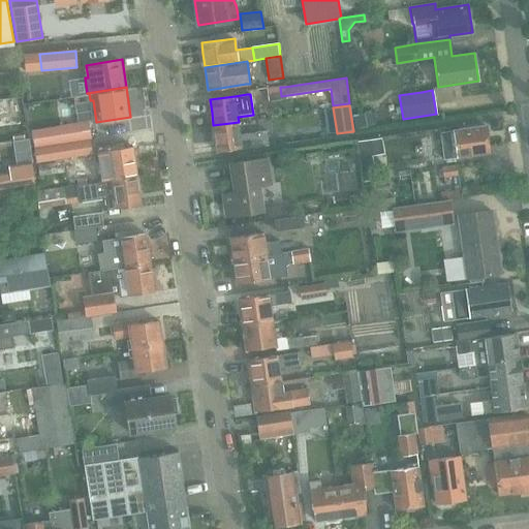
[(373,125),(370,113),(353,116),(356,128),(373,125)]
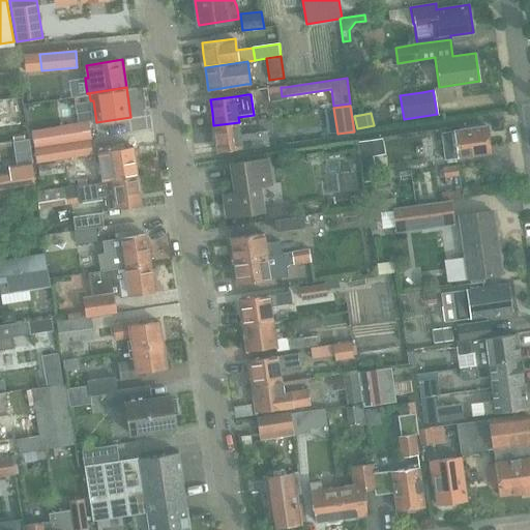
[(87,121),(66,124),(68,141),(90,138),(87,121)]
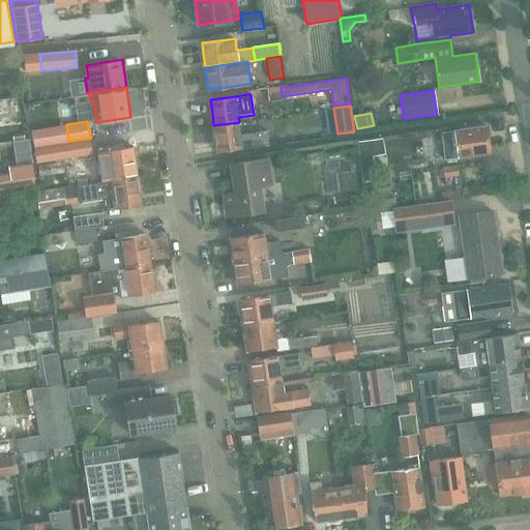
[(239,122),(213,125),(216,141),(217,150),(270,143),(268,131),(240,136),(239,122)]
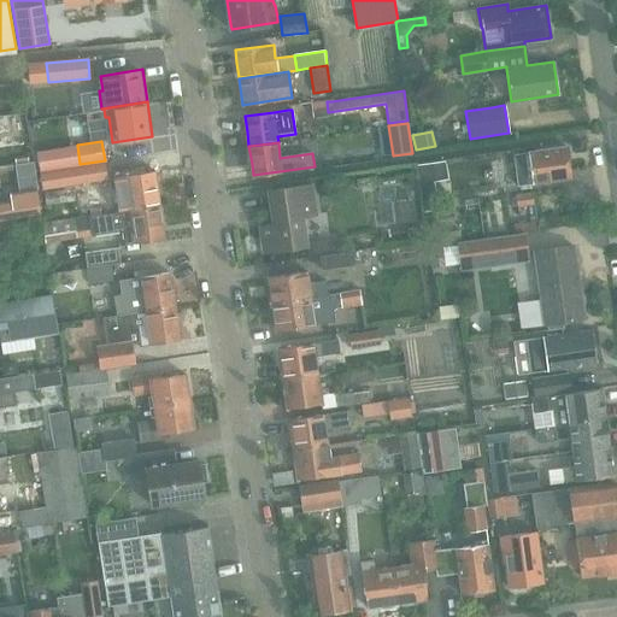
[(77,145),(56,147),(59,168),(80,164),(77,145)]
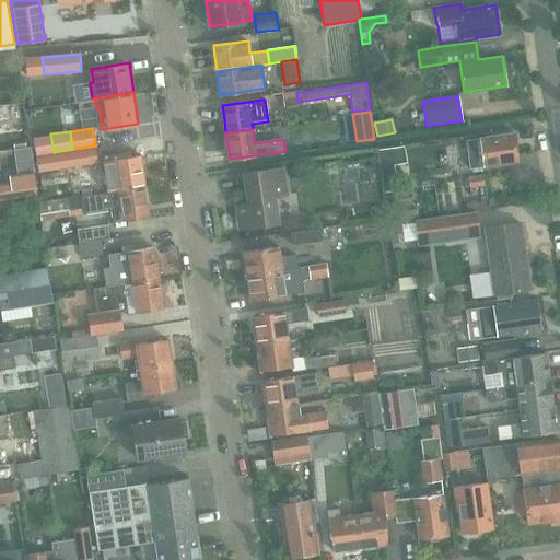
[(50,133),(30,137),(32,155),(54,152),(50,133)]
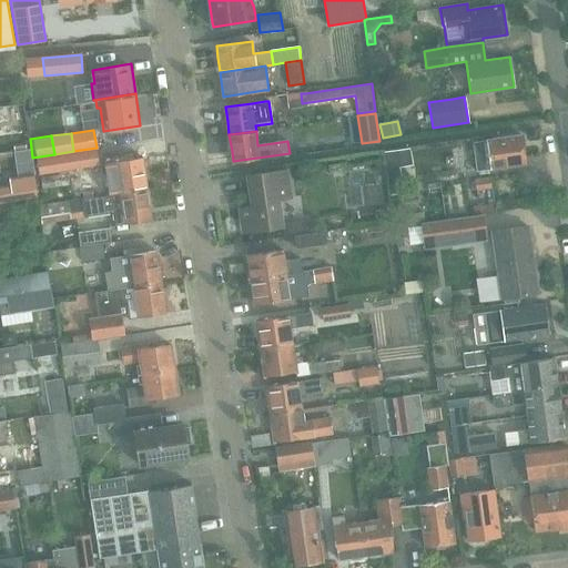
[(478,142),(473,142),(474,158),(476,170),(489,169),(525,164),(520,135),(486,140),(486,141),(478,142)]
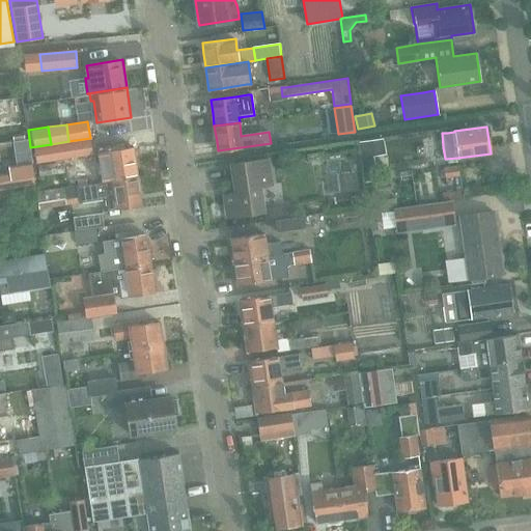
[(90,138),(68,141),(72,158),(93,155),(90,138)]
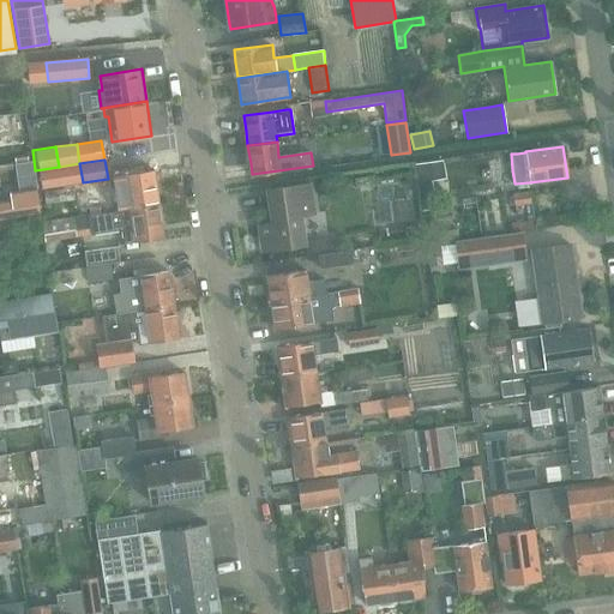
[(429,162),(414,164),(421,211),(437,209),(429,162)]
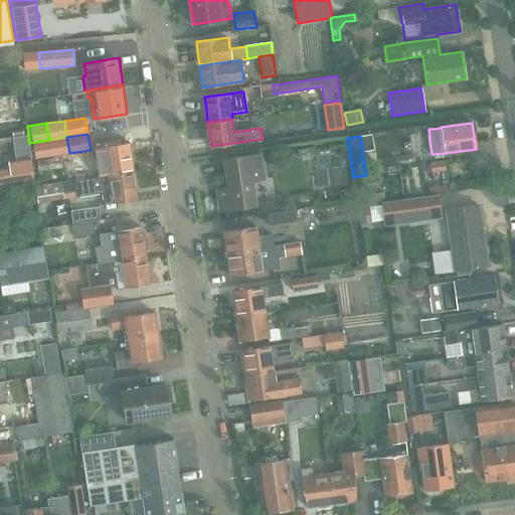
[(49,140),(29,143),(31,157),(69,153),(66,137),(49,140)]
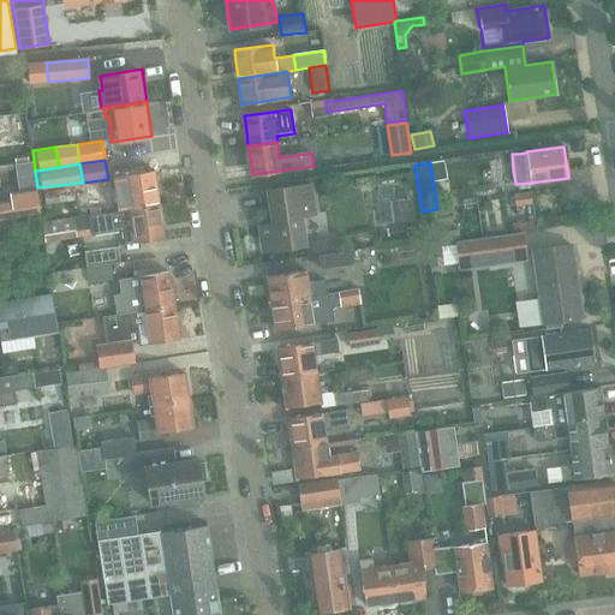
[(114,171),(120,209),(161,203),(156,171),(145,172),(144,166),(114,171)]
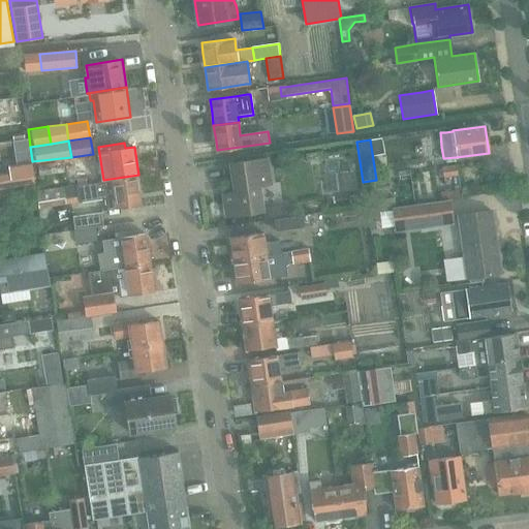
[(347,150),(348,158),(356,157),(355,149),(347,150)]
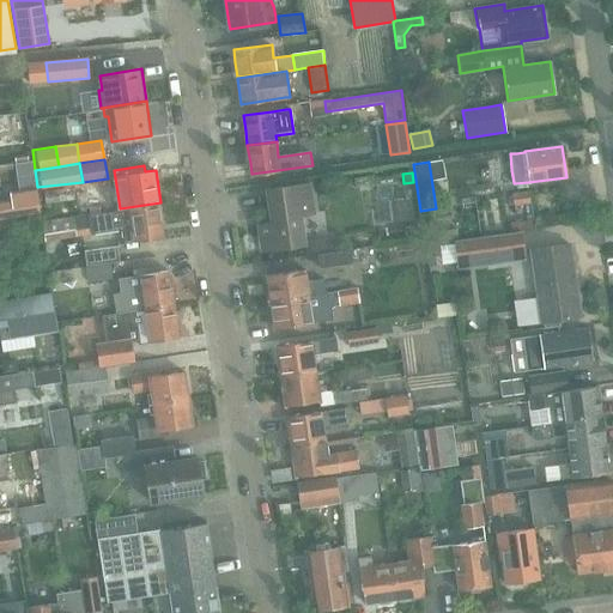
[(304,242),(301,214),(314,212),(309,181),(267,188),(272,222),(259,224),(262,248),(304,242)]
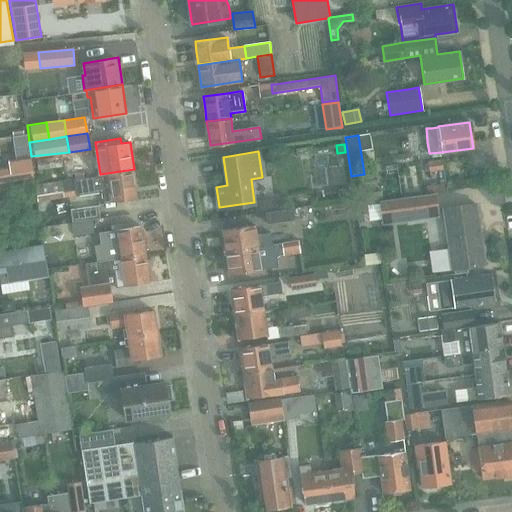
[(9,166),(0,167),(0,183),(33,179),(31,163),(30,156),(8,160),(9,166)]
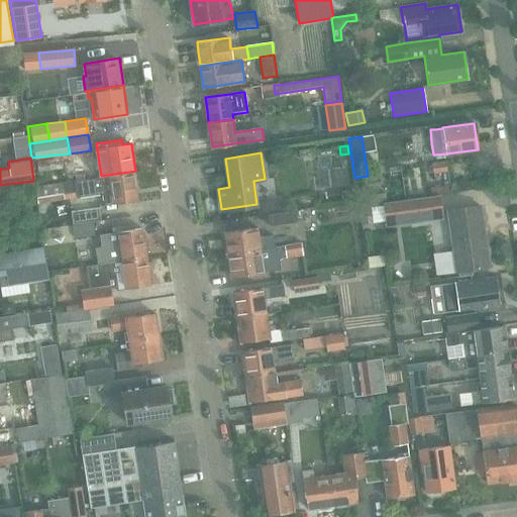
[(432,164),(434,174),(446,172),(445,162),(432,164)]
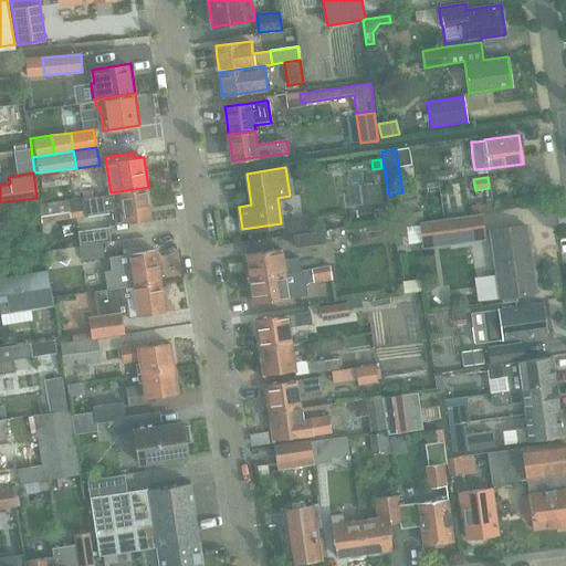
[(148,187),(111,192),(111,195),(83,198),(86,216),(113,212),(115,224),(154,219),(148,187)]
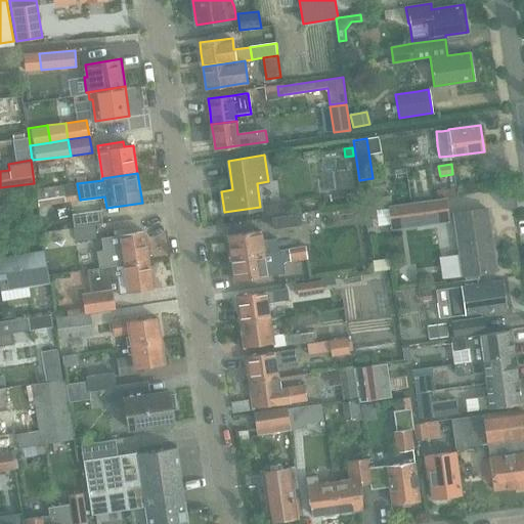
[(35,189),(37,201),(68,195),(66,184),(35,189)]
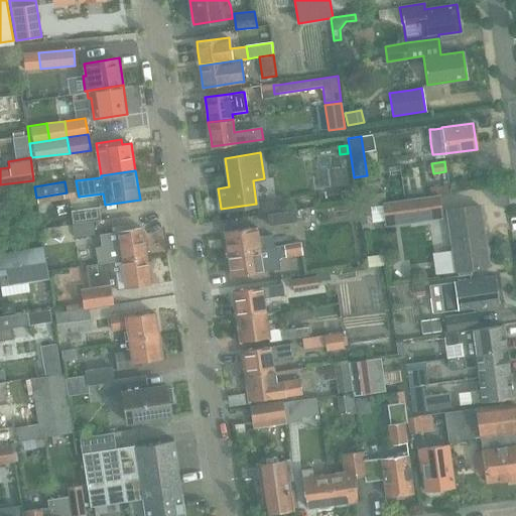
[(448,184),(429,187),(430,196),(449,194),(448,184)]
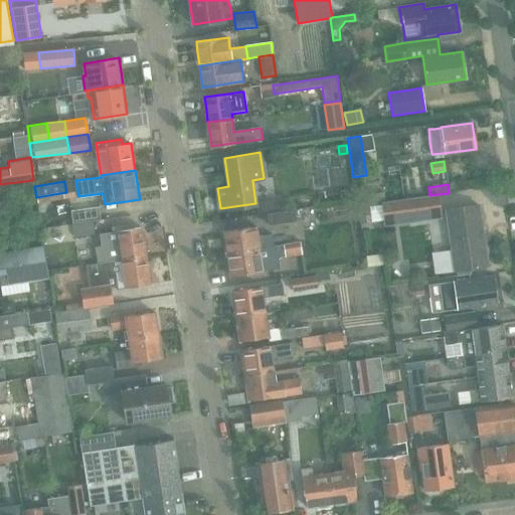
[(382,205),(385,225),(410,222),(409,218),(439,214),(437,197),(382,205)]
